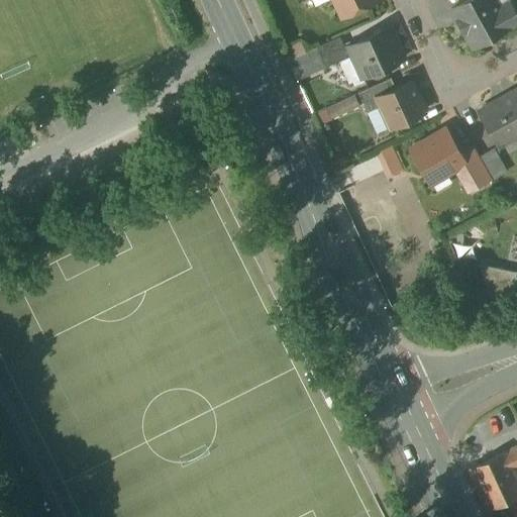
[(334,0),(343,17),(377,1),(376,0),(334,0)]
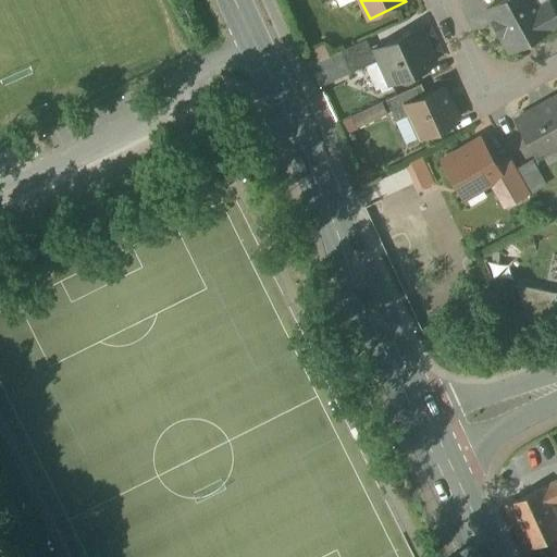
[(504,0),(486,10),(509,51),(556,24),(556,19),(548,3),(537,9),(532,0),(504,0)]
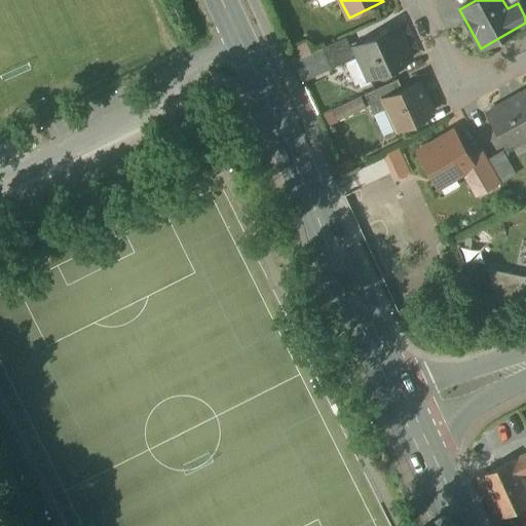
[(397,28),(355,47),(360,57),(346,63),(357,84),(410,60),(397,28)]
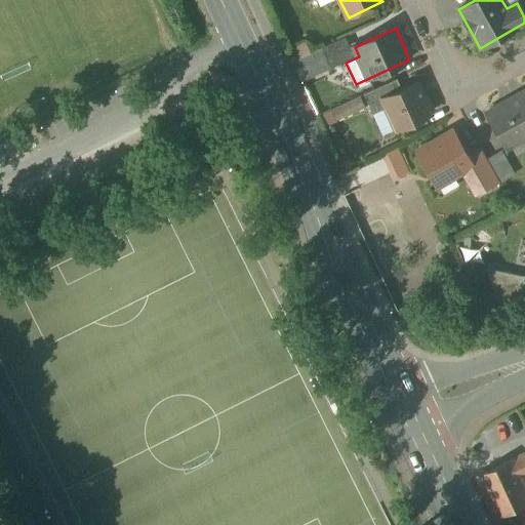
[(346,37),(321,48),(330,69),(346,63),(359,56),(355,47),(351,48),(346,37)]
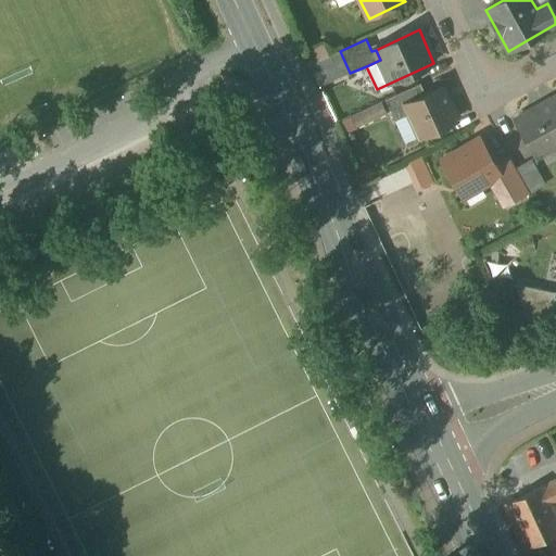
[(340,51),(310,65),(320,87),(350,73),(340,51)]
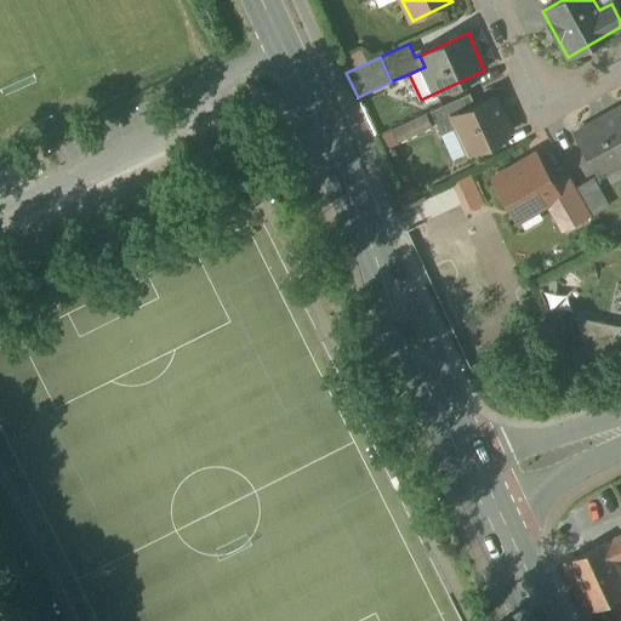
[(469,93),(431,112),(442,136),(457,129),(453,118),(476,107),(469,93)]
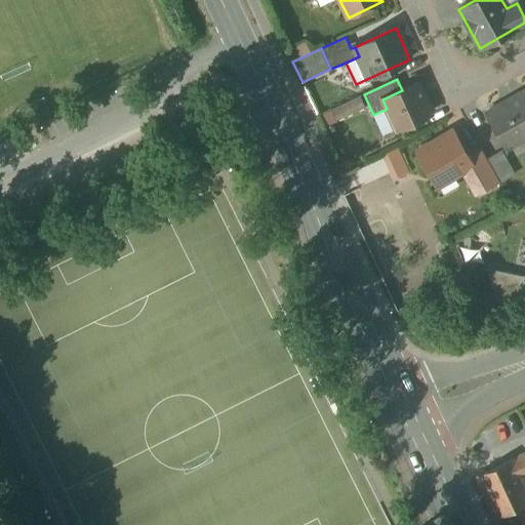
[(402,90),(382,99),(387,109),(390,115),(393,114),(399,127),(408,123),(411,124),(419,120),(420,118),(431,113),(433,110),(426,95),(423,94),(418,83),(402,90)]
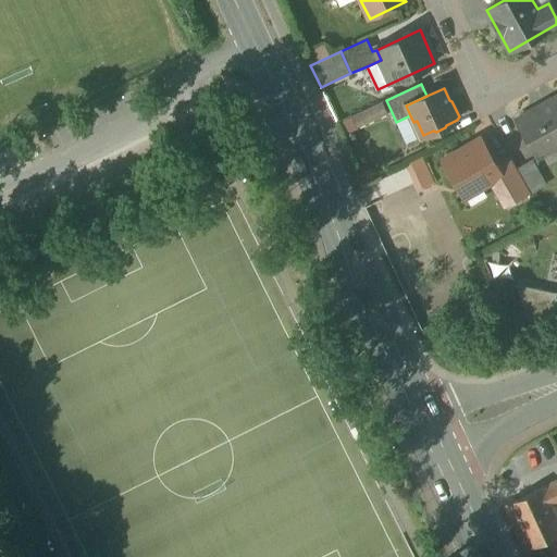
[(556,98),(537,109),(537,108),(516,120),(517,122),(535,156),(535,157),(536,158),(556,146),(556,145),(555,140),(556,138),(556,98)]
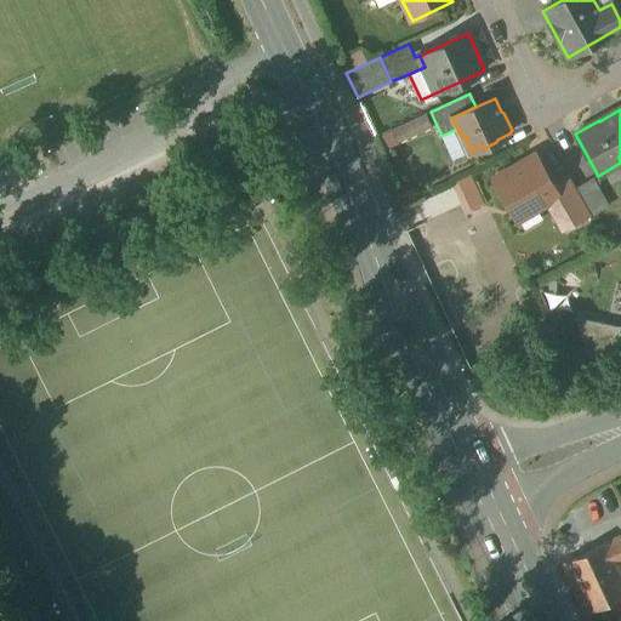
[(427,113),(380,135),(385,149),(436,129),(427,113)]
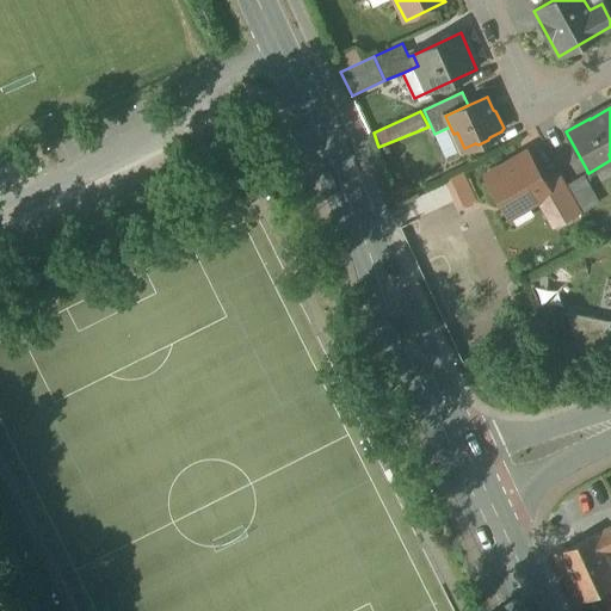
[(529,153),(485,178),(507,217),(537,201),(551,192),(545,183),(529,153)]
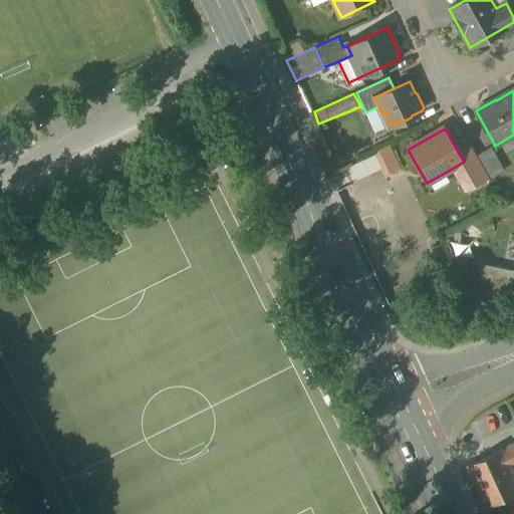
[(391,144),(377,150),(390,175),(401,168),(391,144)]
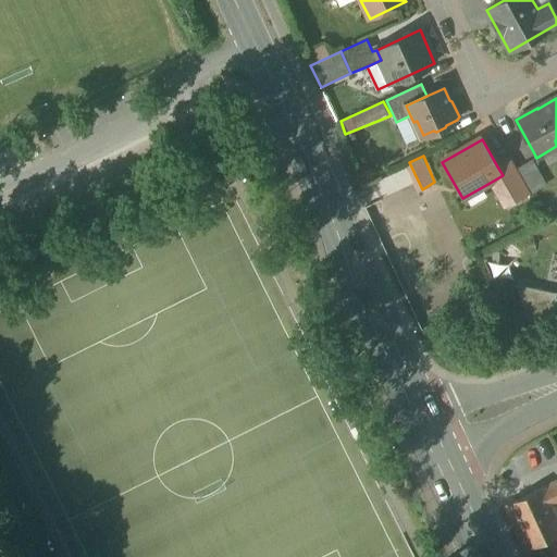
[(511,160),(497,166),(503,175),(490,183),(504,209),(531,194),(511,160)]
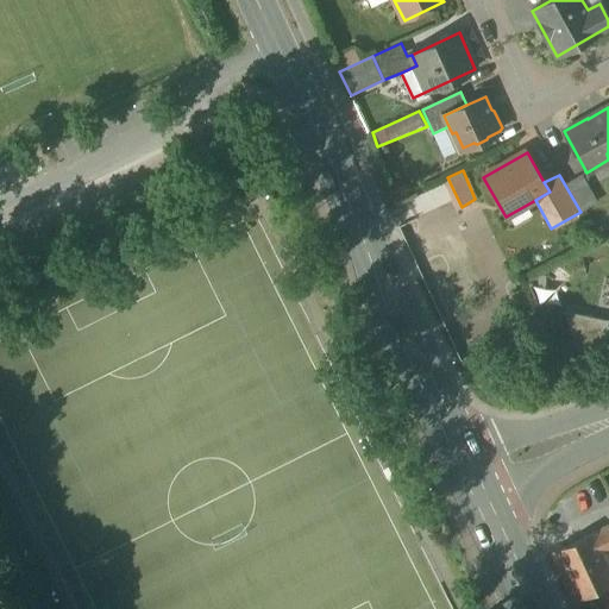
[(401,223),(425,275),(470,256),(440,189),(434,192),(440,205),(401,223)]
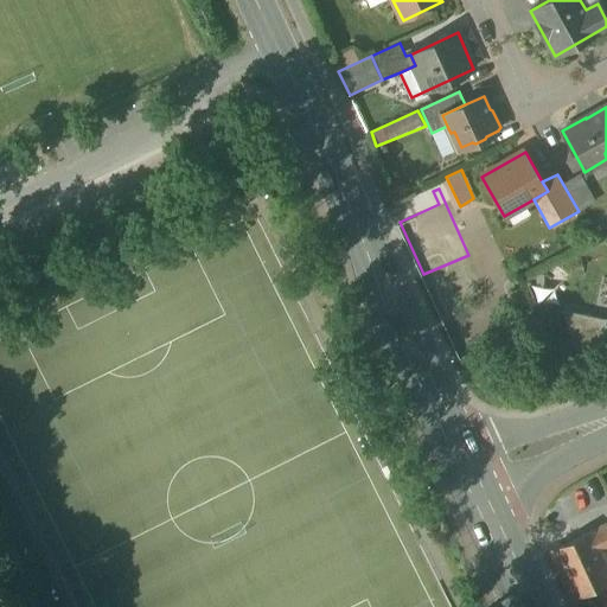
[(606,327),(606,325),(577,333),(581,350),(606,342),(606,327)]
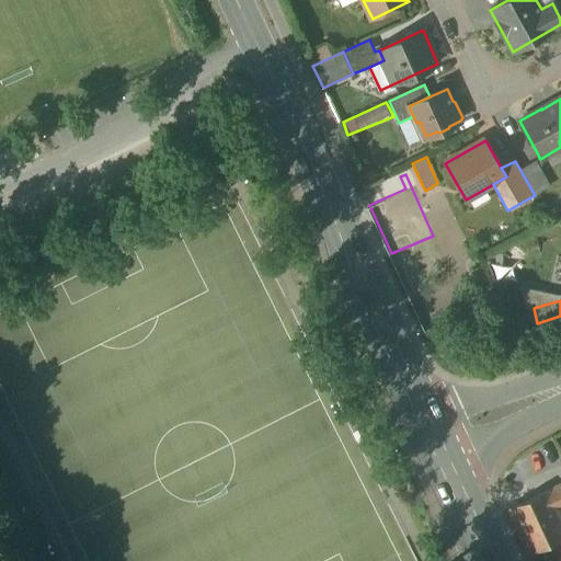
[(548,491),(511,510),(530,551),(560,536),(560,519),(556,508),(560,505),(560,485),(548,492),(548,491)]
